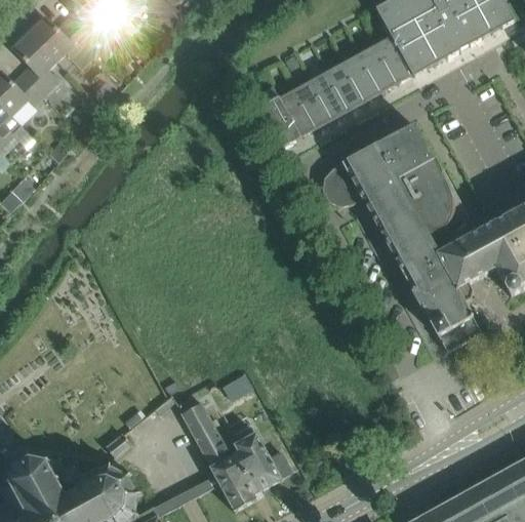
[(91,28),(107,12),(94,0),(63,0),(78,15),(70,24),(97,53),(98,52),(106,59),(109,55),(110,45),(97,33),(91,28)]
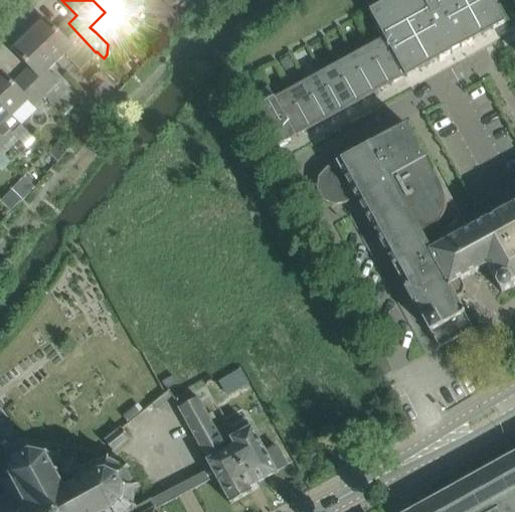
[(93,0),(105,12),(114,4),(124,15),(140,0),(93,0)]
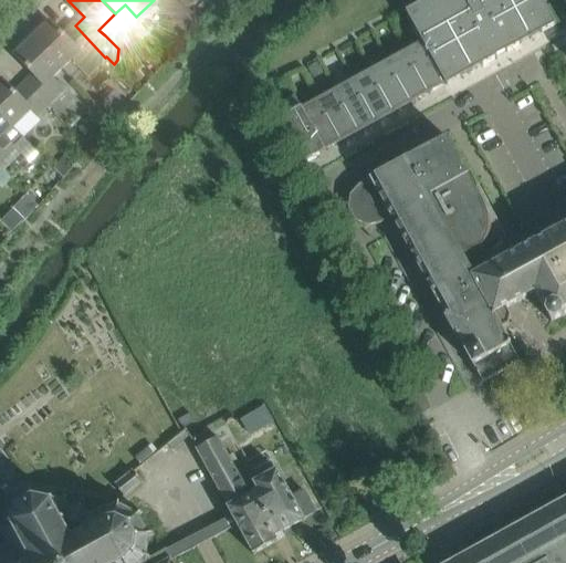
[(556,21),(544,0),(421,0),(405,9),(421,39),(446,82),(556,21)]
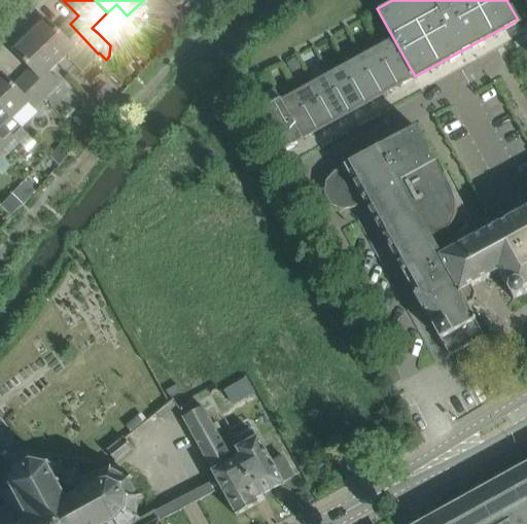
[(98,54),(70,24),(61,33),(45,16),(29,33),(58,62),(66,53),(81,69),(98,54)]
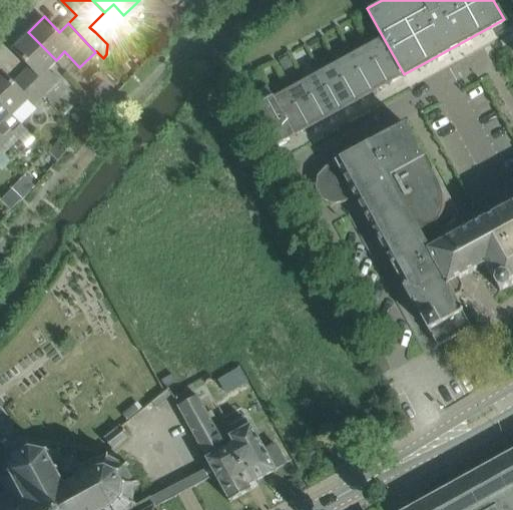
[(48,67),(56,60),(28,32),(13,47),(33,68),(24,76),(42,94),(58,78),(48,67)]
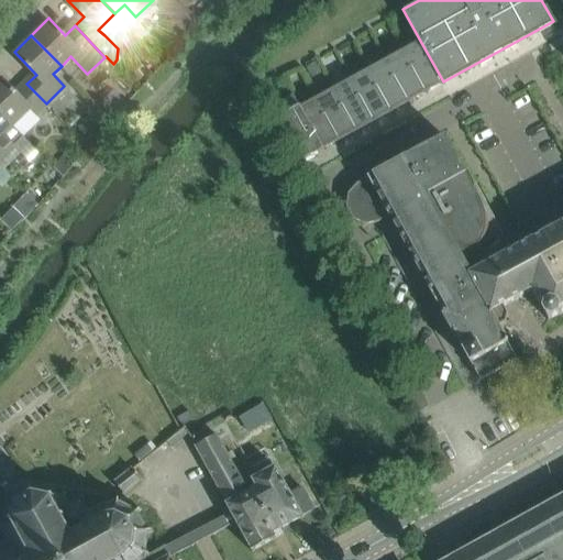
[(426,90),(443,81),(419,39),(403,47),(426,90)]
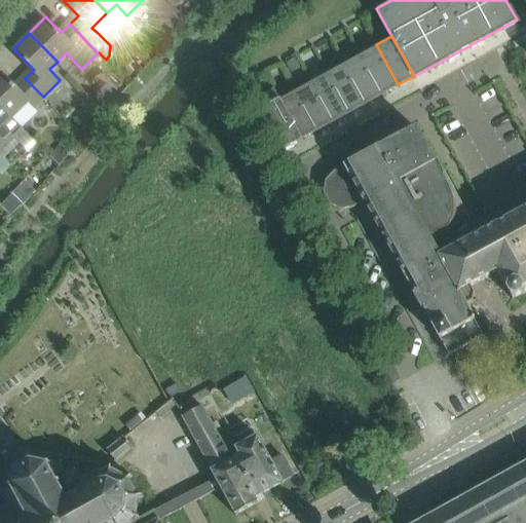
[(398,84),(376,44),(360,52),(382,94),(398,84)]
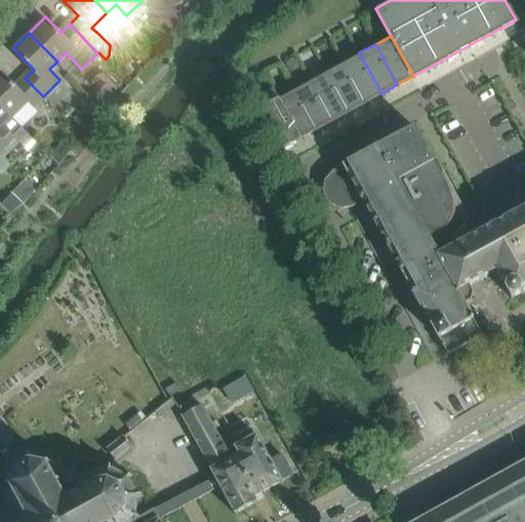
[(342,62),(344,62),(365,102),(381,93),(359,52),(342,62)]
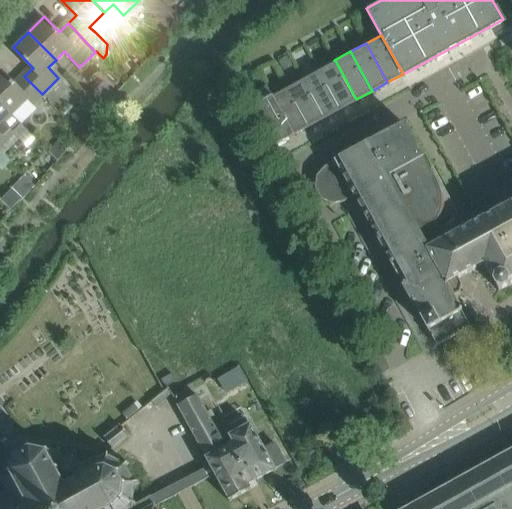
[(335,60),(334,60),(319,68),(341,108),(356,99),(335,60)]
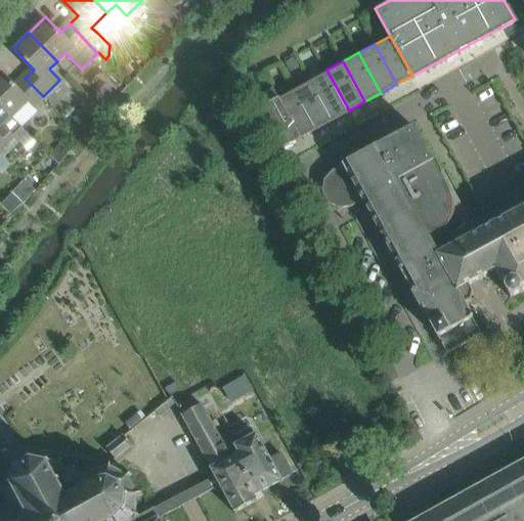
[(310,79),(333,119),(349,111),(326,70),(310,79)]
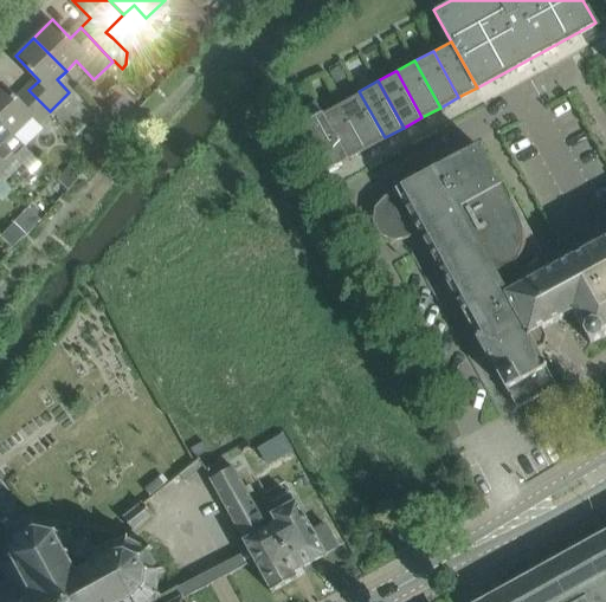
[(50,111),(28,90),(19,99),(1,82),(0,82),(0,117),(14,133),(32,115),(38,122),(50,111)]
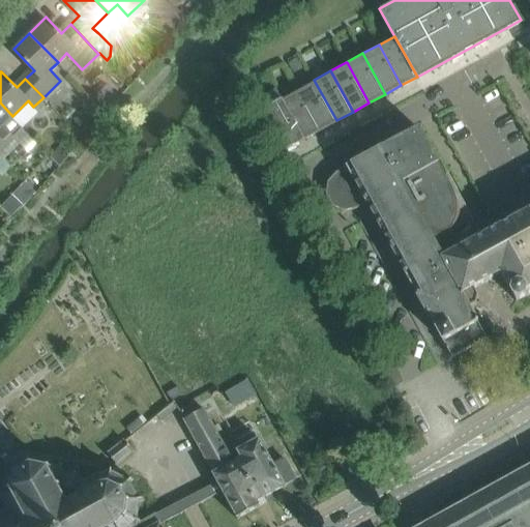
[(298,88),(321,129),(336,120),(314,80),(298,88)]
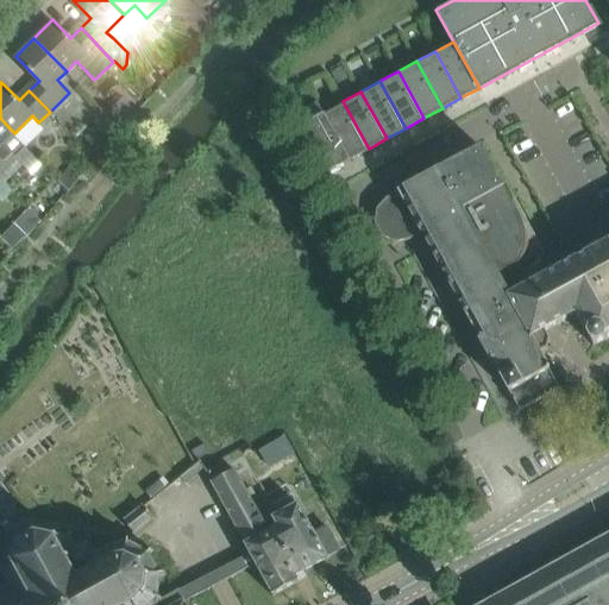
[(125,105),(118,98),(108,107),(121,123),(136,109),(127,102),(125,105)]
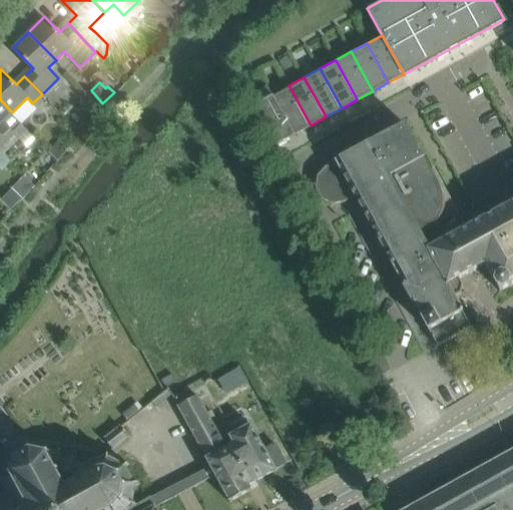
[(273,94),(268,83),(249,93),(255,104),(255,103),(278,144),(295,134),(295,133),(273,94)]
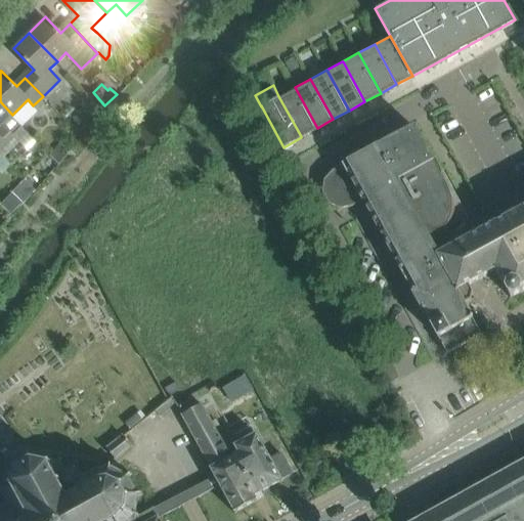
[(295,87),(278,96),(301,136),(317,128),(295,87)]
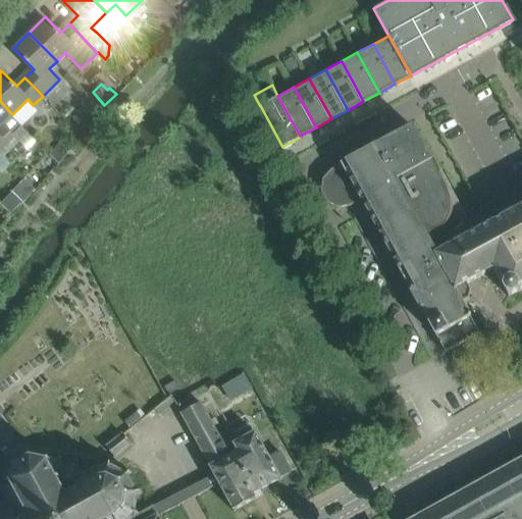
[(4,122),(12,114),(0,101),(0,151),(10,162),(0,150),(0,147),(14,134),(4,122)]
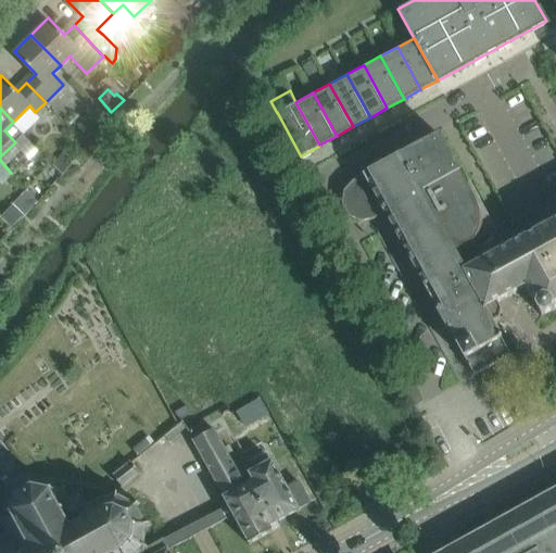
[(470,180),(467,183),(440,133),(426,140),(426,139),(371,170),(353,179),(343,189),(342,202),(349,213),(361,218),(374,216),(384,211),(438,309),(438,310),(446,326),(447,326),(474,373),(510,352),(493,321),(492,319),(464,268),(466,267),(506,246),(505,244),(506,244),(470,180)]
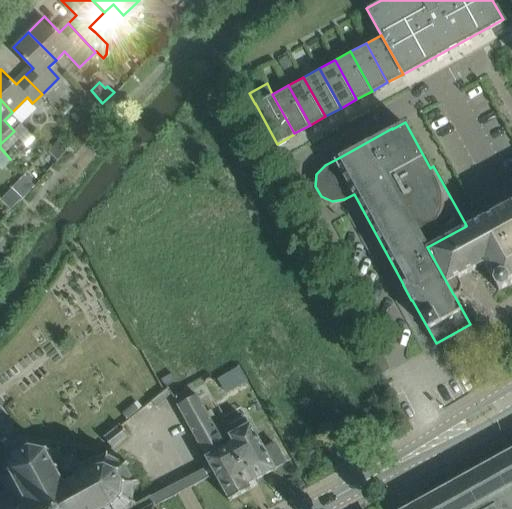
[(54,156),(78,132),(71,125),(47,149),(54,156)]
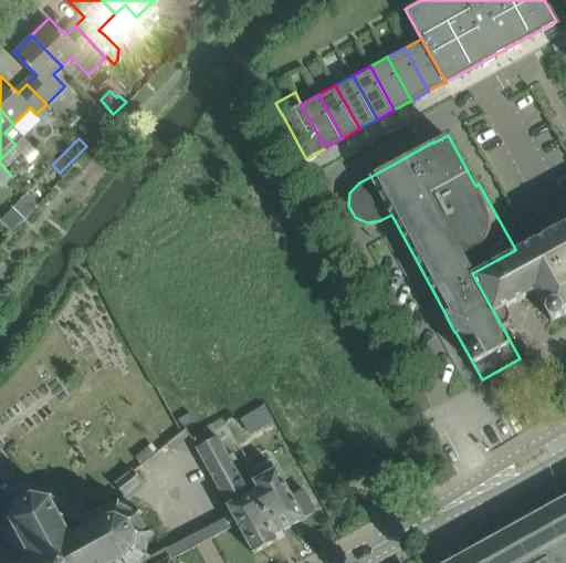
[(0,164),(0,185),(1,186),(11,176),(0,164)]
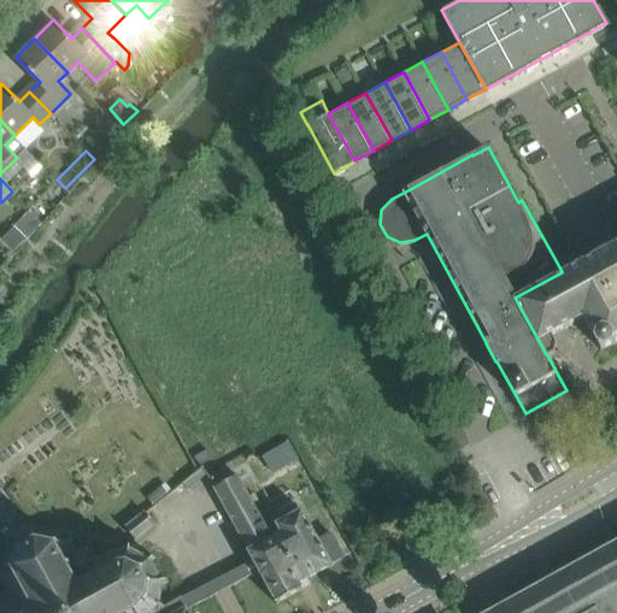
[(616,242),(562,272),(517,296),(515,298),(546,354),(547,355),(553,352),(556,342),(551,332),(583,316),(600,347),(616,337),(616,242)]
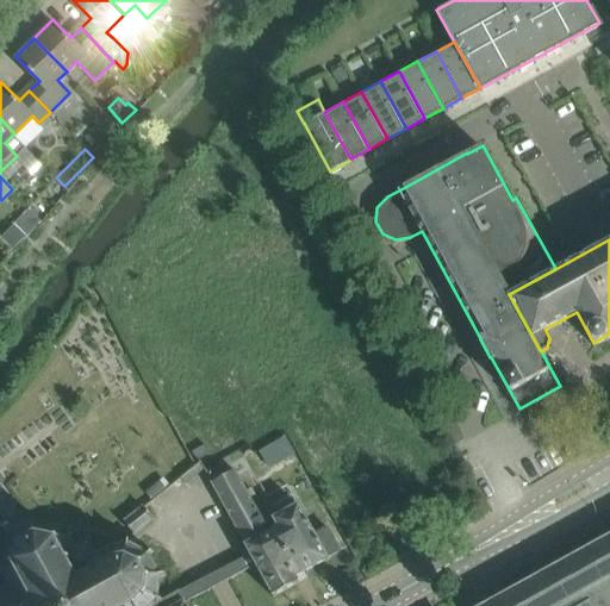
[(454,417),(441,395),(428,404),(440,425),(454,417)]
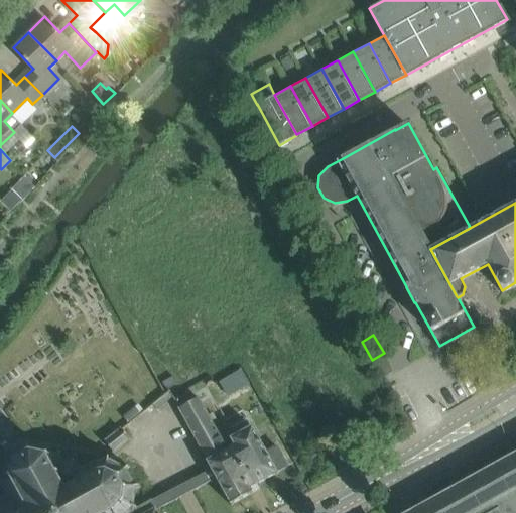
[(394,371),(384,353),(372,360),(382,378),(394,371)]
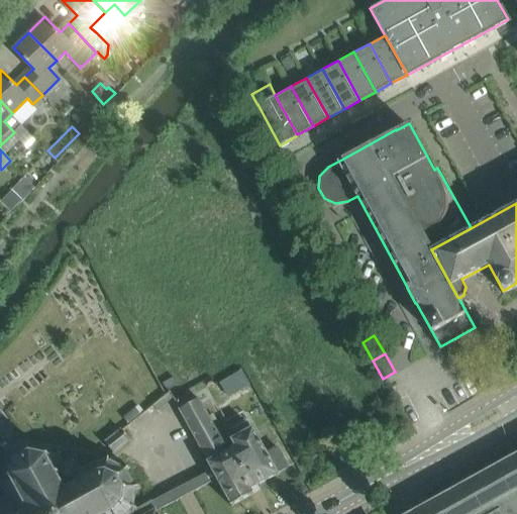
[(153,402),(159,408),(174,396),(169,389),(153,402)]
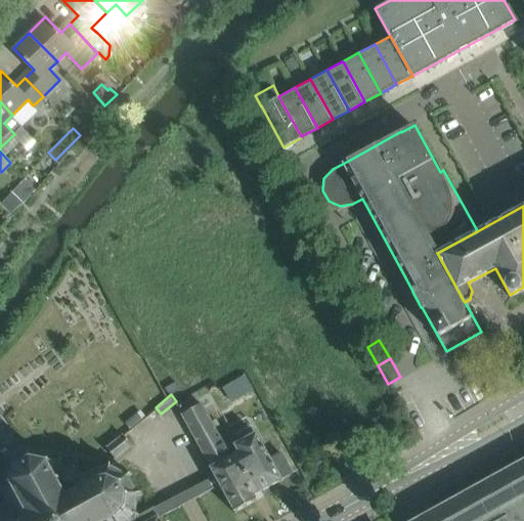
[(281,476),(292,471),(280,450),(270,456),(255,430),(225,446),(200,401),(181,413),(211,464),(209,465),(214,474),(140,513),(135,510),(138,491),(127,473),(110,464),(89,468),(83,472),(75,467),(66,467),(59,459),(48,460),(32,457),(14,467),(10,479),(1,491),(6,501),(0,506),(0,520),(162,520),(159,515),(218,483),(219,484),(220,483),(234,510),(256,497),(254,493),(281,477),(281,476)]
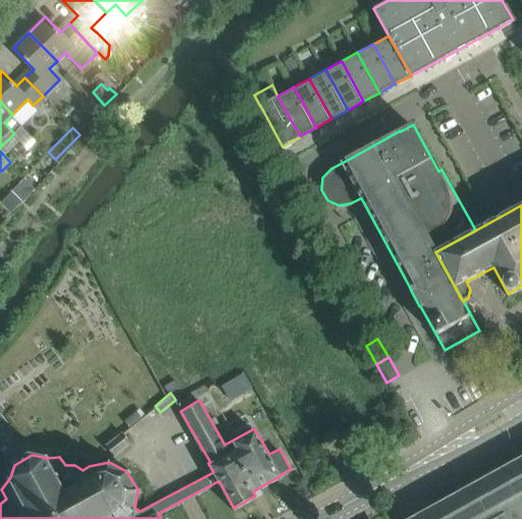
[(115,455),(129,443),(121,433),(107,445),(115,455)]
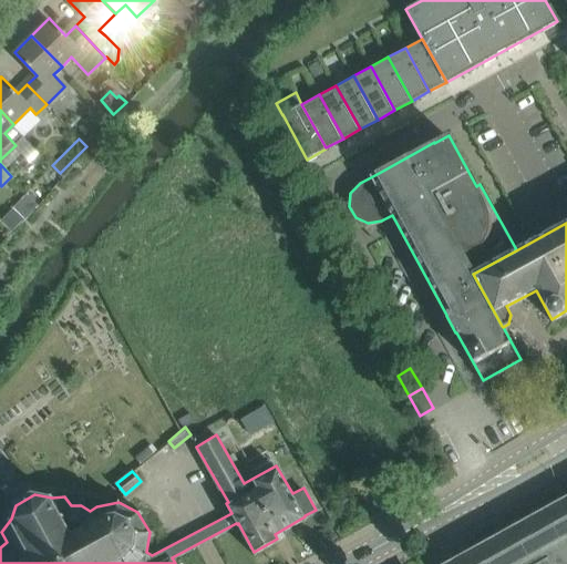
[(528,518),(523,509),(508,516),(514,525),(444,563),(566,563),(566,501),(565,498),(528,518)]
